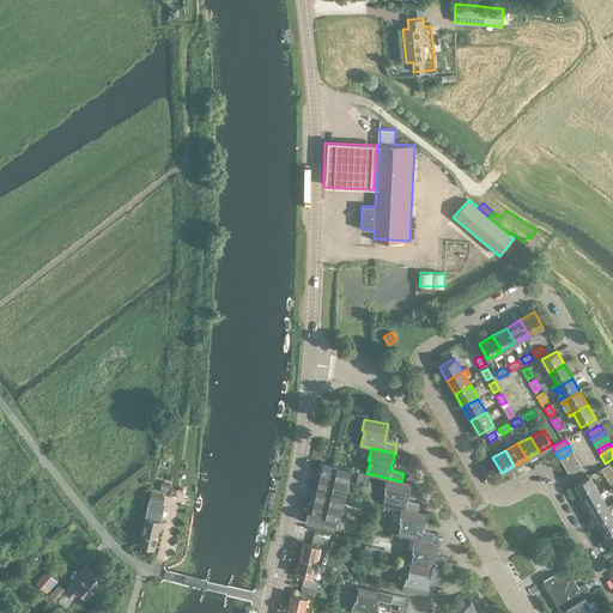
[(571,451),(559,459),(563,463),(575,456),(571,451)]
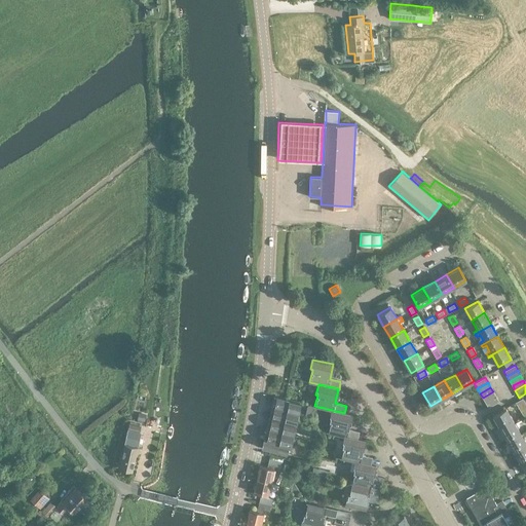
[(483,398),(485,403),(496,397),(493,391),(483,398)]
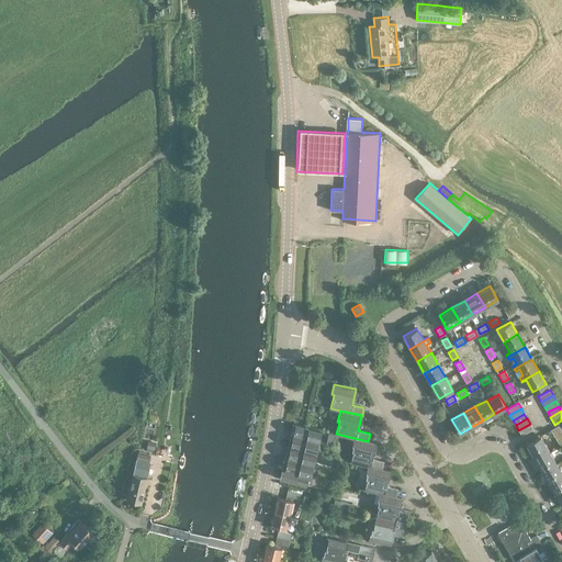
[(322,430),(304,426),(295,424),(292,436),(318,441),(322,430)]
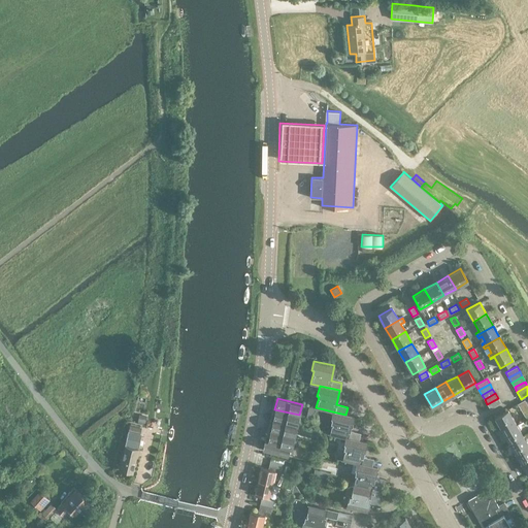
[(487,404),(490,409),(500,403),(498,398),(487,404)]
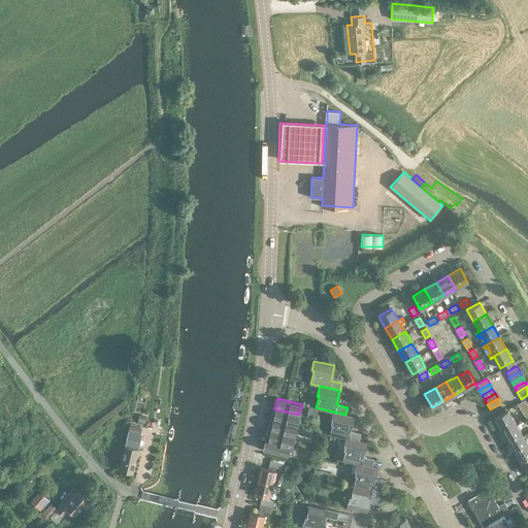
[(299,415),(274,409),(272,420),(297,426),(299,415)]
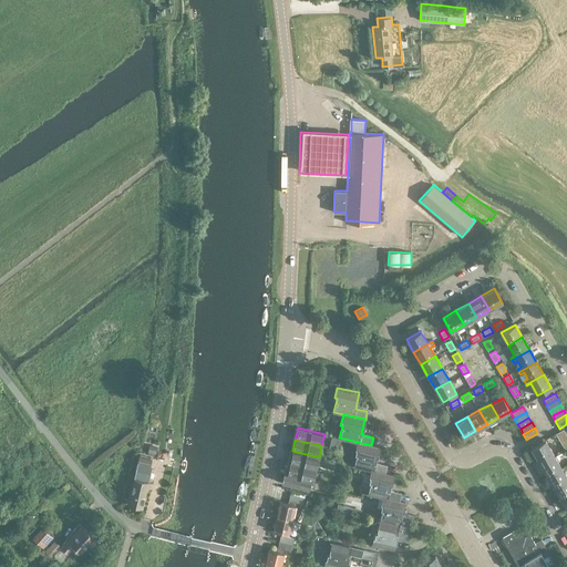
[(545,440),(531,449),(538,461),(552,453),(545,440)]
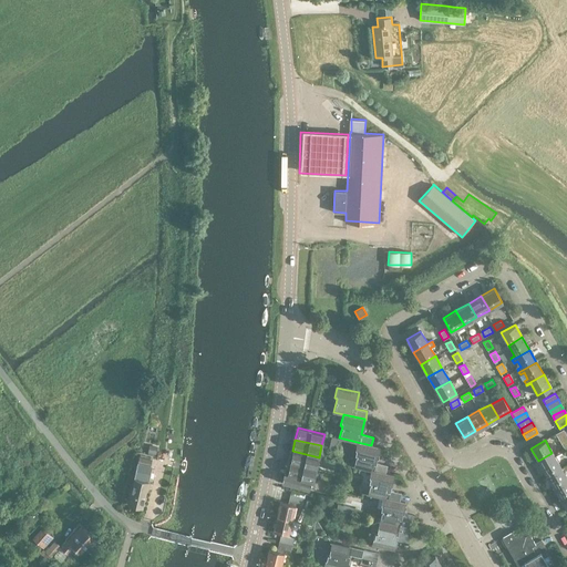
[(379,446),(371,445),(357,442),(354,453),(356,454),(353,465),(370,470),(371,470),(385,473),(387,465),(375,462),(379,446)]
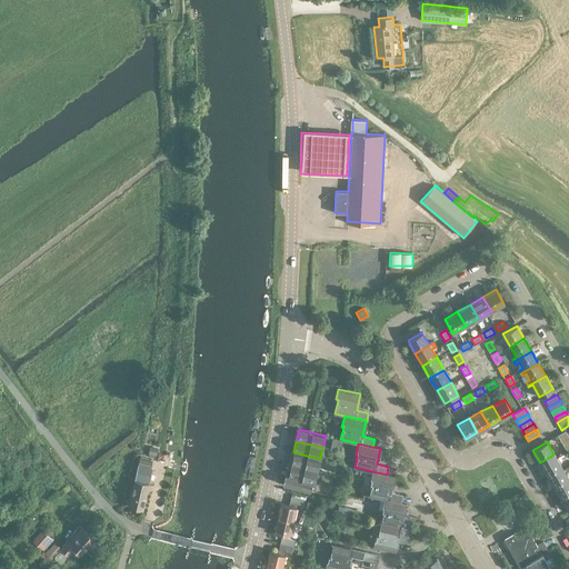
[(320,459),(293,452),(291,465),(317,470),(320,459)]
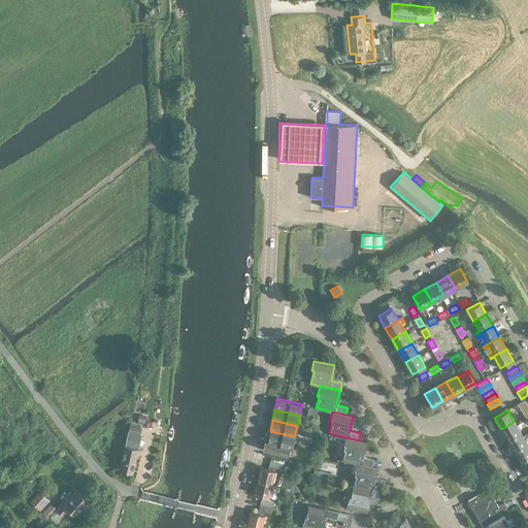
[(514,422),(501,429),(507,441),(521,433),(514,422)]
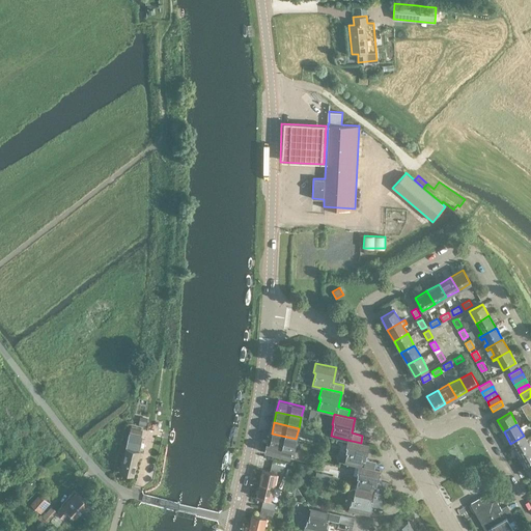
[(129,434),(126,448),(120,473),(134,476),(138,457),(139,457),(140,451),(139,451),(142,440),(140,439),(142,429),(131,427),(129,434)]
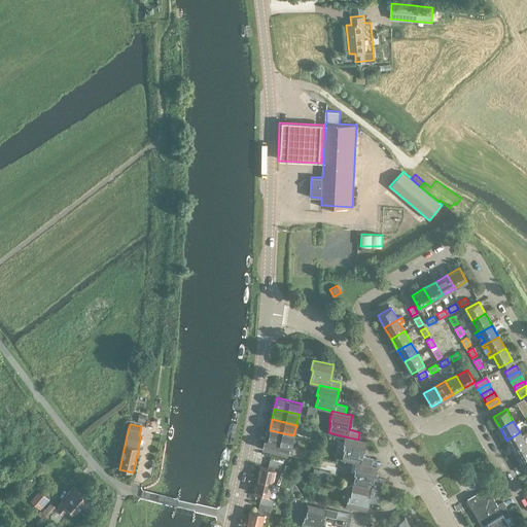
[(290,447),(293,435),(270,430),(267,441),(264,440),(262,443),(261,448),(287,454),(288,449),(289,447),(290,447)]
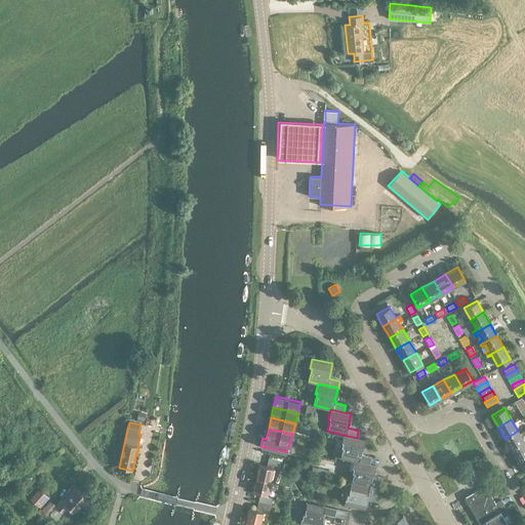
[(518,431),(505,439),(512,450),(524,443),(518,431)]
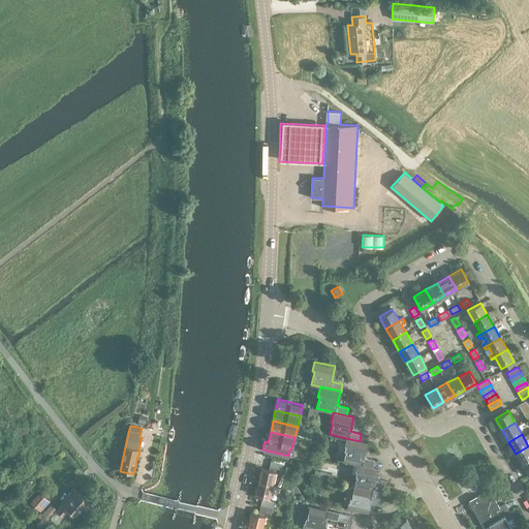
[(346,438),(345,438),(343,448),(345,449),(342,461),(353,463),(356,464),(356,463),(372,467),(374,460),(363,457),(366,442),(360,441),(346,438)]
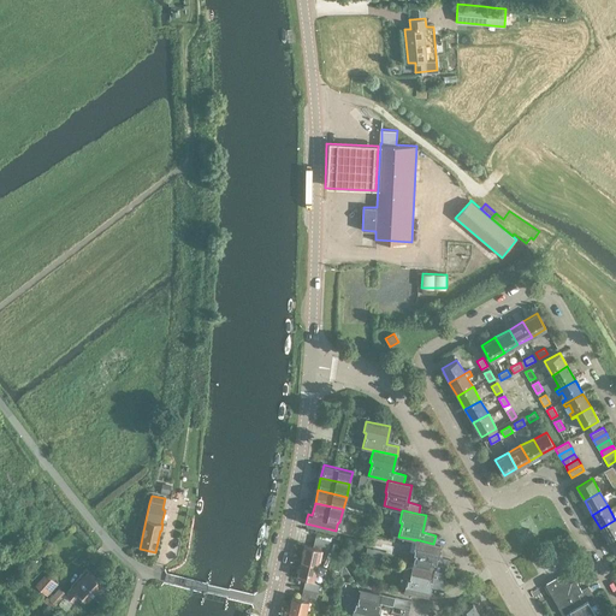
[(615,520),(600,528),(608,542),(615,537),(615,520)]
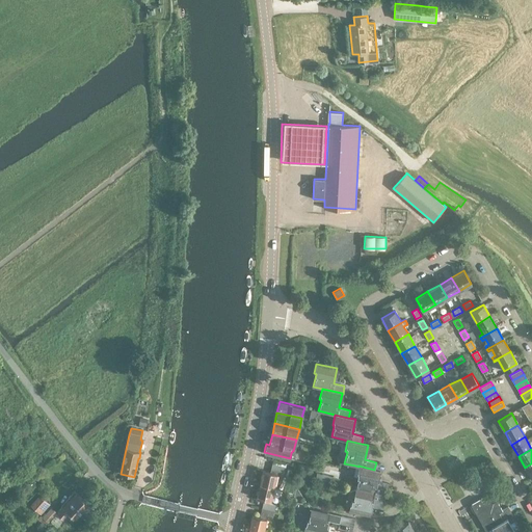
[(262,471),(259,484),(273,487),(276,474),(275,474),(276,471),(282,472),(284,467),(271,463),(269,472),(262,471)]
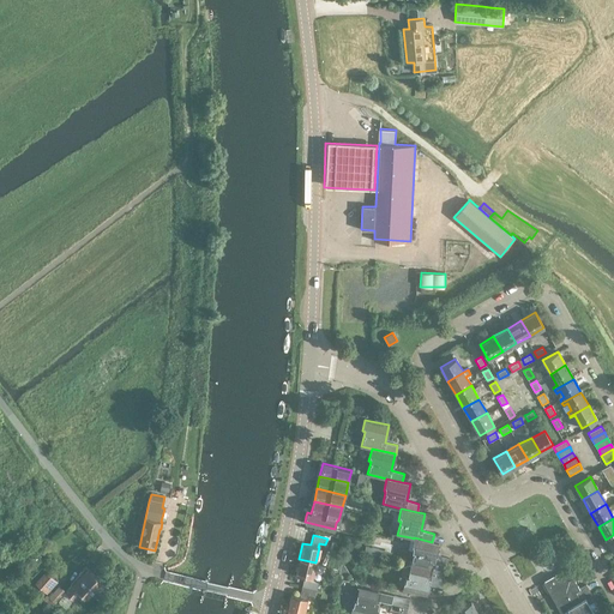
[(414,537),(414,539),(410,537),(408,549),(411,551),(411,552),(414,552),(410,564),(444,572),(447,558),(435,554),(438,543),(432,542),(414,537)]
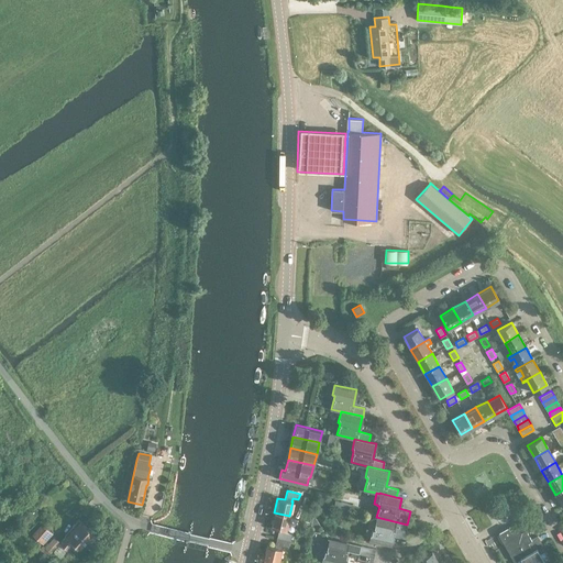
[(32,518),(26,512),(19,521),(24,527),(32,518)]
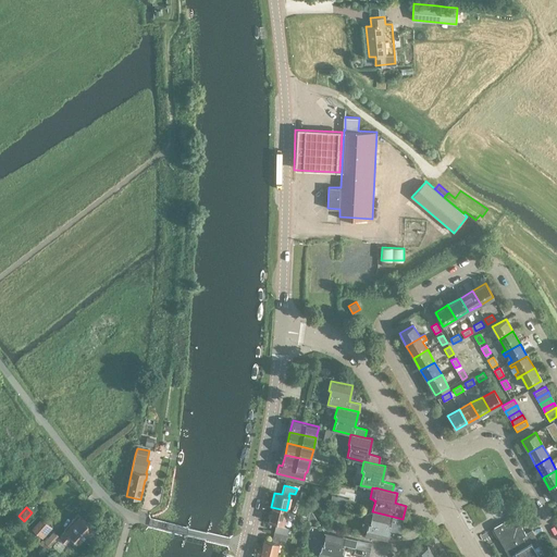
[(286,510),(271,507),(268,521),(275,522),(273,532),(286,535),(287,529),(282,527),(282,524),(283,524),(286,510)]
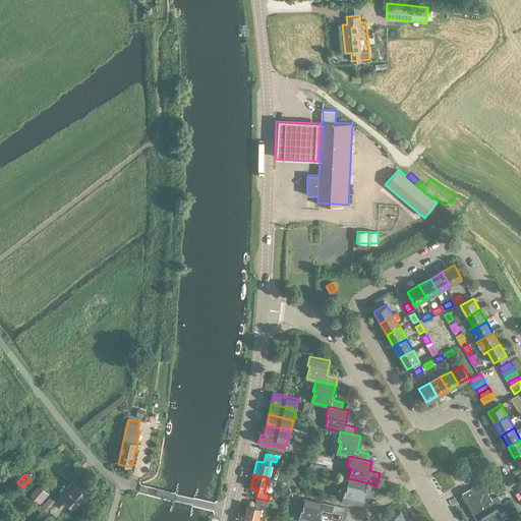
[(377,485),(348,478),(346,489),(344,488),(342,500),(361,504),(363,495),(374,497),(377,485)]
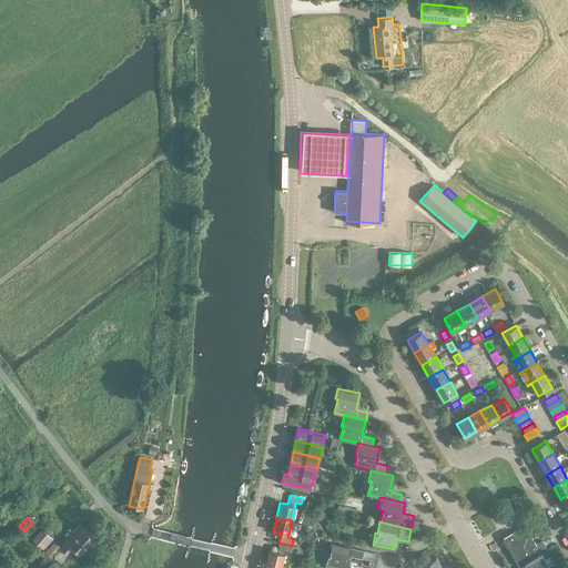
[(53,537),(43,528),(33,539),(43,548),(53,537)]
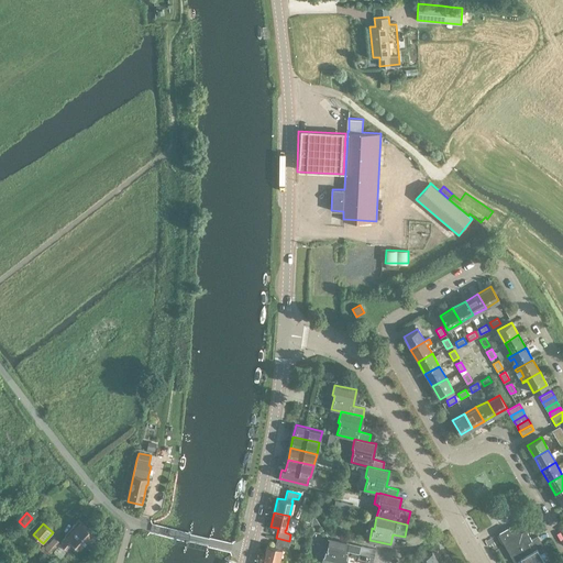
[(74,533),(68,539),(67,537),(61,543),(68,550),(74,543),(80,549),(85,544),(91,550),(101,540),(94,533),(92,532),(94,530),(89,527),(88,528),(83,523),(79,527),(76,523),(70,530),(74,533)]
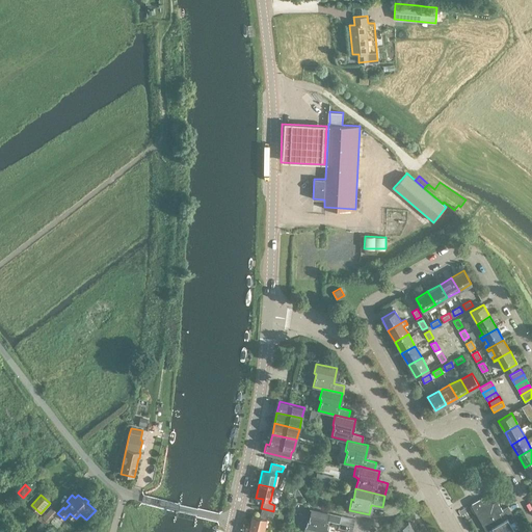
[(486,499),(487,500),(482,503),(480,499),(471,504),(486,531),(491,527),(494,531),(514,531),(507,519),(512,515),(508,507),(502,510),(493,495),(486,499)]
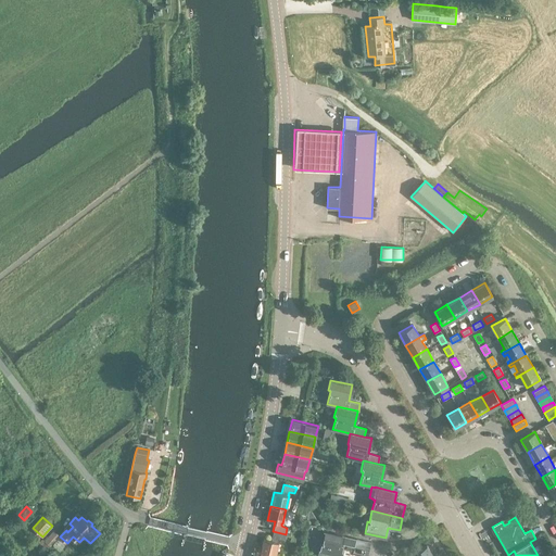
[(54,530),(45,541),(41,539),(38,542),(42,546),(43,545),(48,548),(50,545),(60,534),(54,530)]
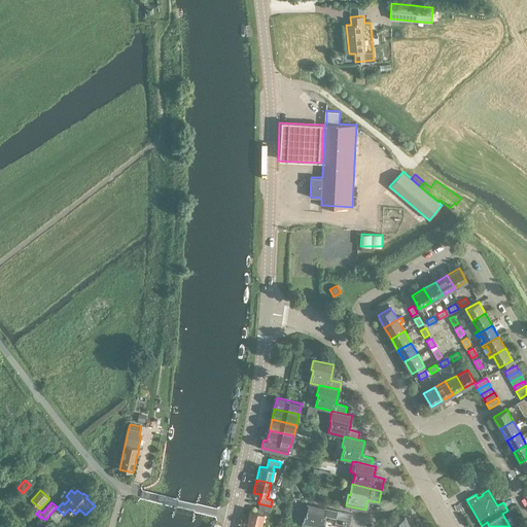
[(249,510),(246,523),(259,526),(264,514),(262,513),(264,511),(270,512),(271,506),(258,503),(256,512),(249,510)]
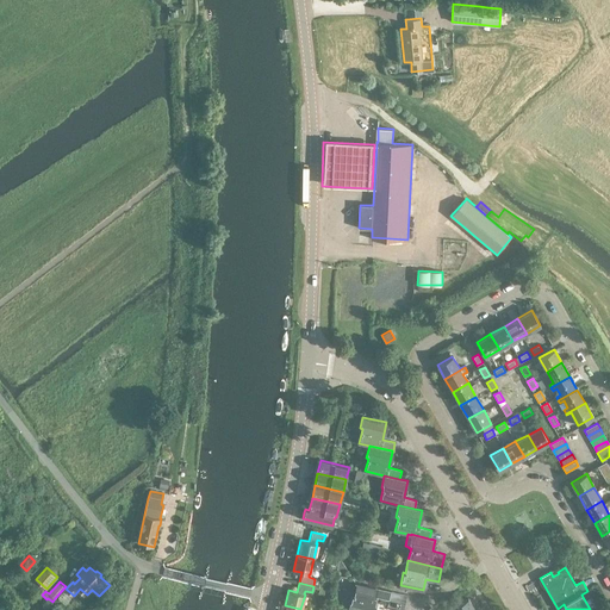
[(390,591),(356,583),(354,595),(352,595),(348,608),(356,609),(372,609),(375,597),(387,599),(390,591)]
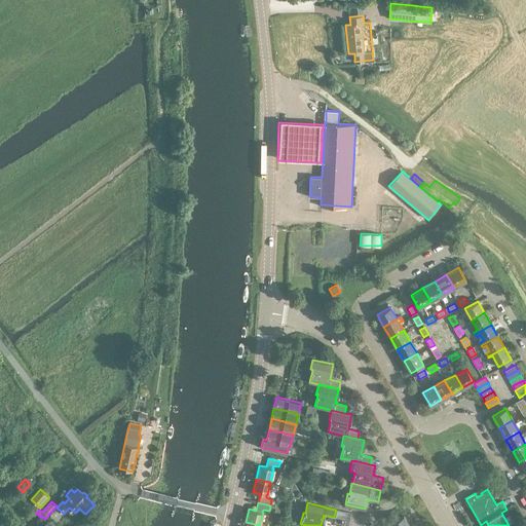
[(409,525),(404,516),(390,523),(391,525),(409,525)]
